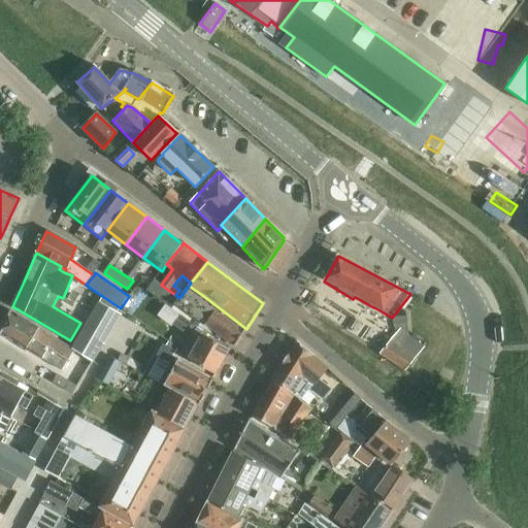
[(175,295),(161,285),(155,281),(147,290),(177,312),(204,332),(208,327),(234,347),(244,330),(200,297),(202,295),(189,286),(179,298),(175,295)]
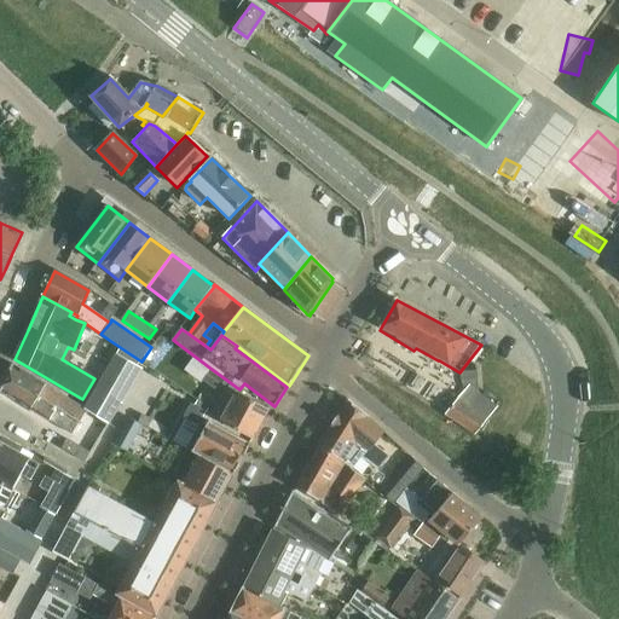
[(142,365),(117,352),(110,364),(106,371),(98,386),(122,399),(142,365)]
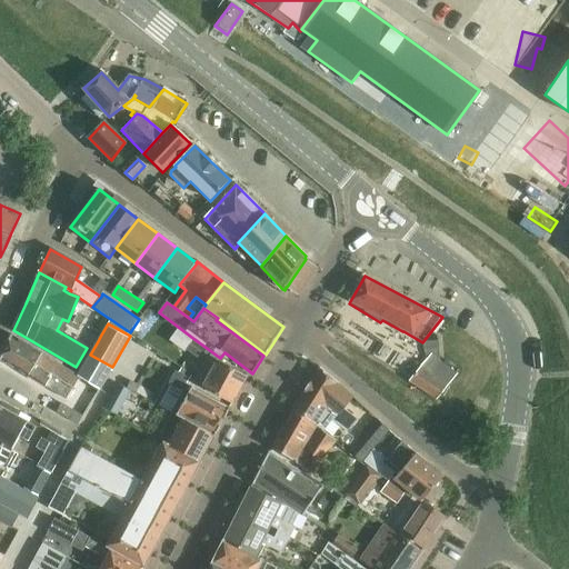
[(1,359),(67,400),(79,378),(11,336),(1,359)]
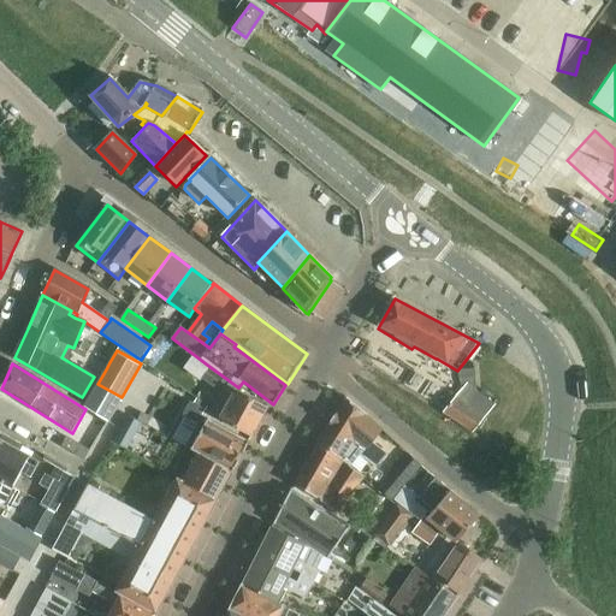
[(237,390),(238,388),(207,365),(199,375),(203,378),(202,379),(223,395),(225,391),(234,396),(220,420),(252,437),(268,408),(237,390)]
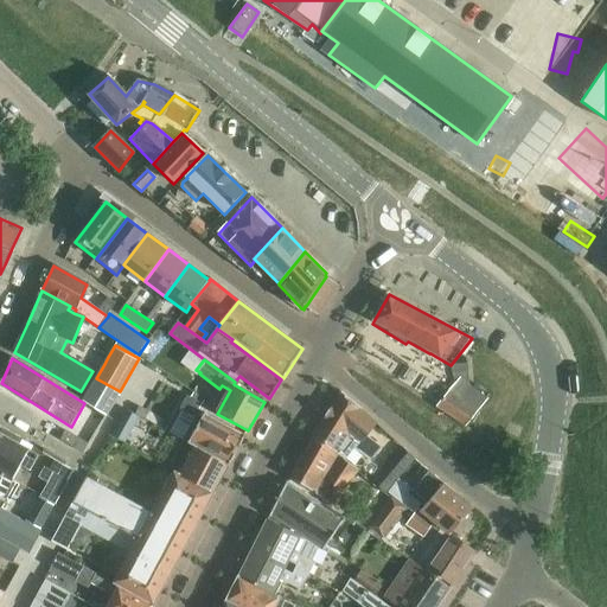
[(448,393),(477,414),(489,400),(459,379),(448,393)]
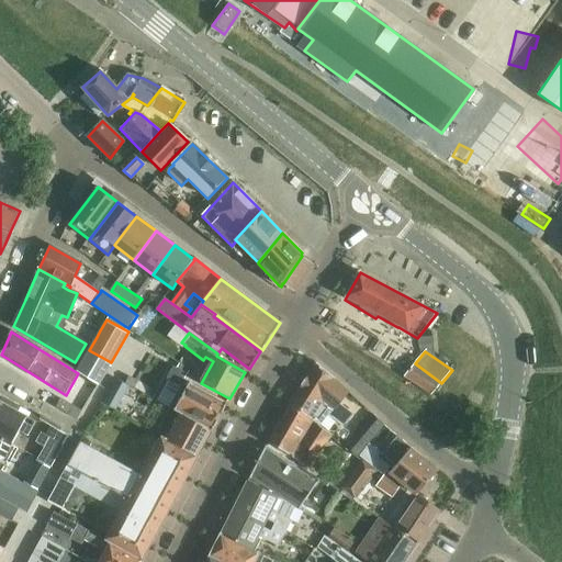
[(290,404),(319,426),(328,415),(344,427),(352,415),(339,404),(349,392),(336,380),(316,363),(290,404)]
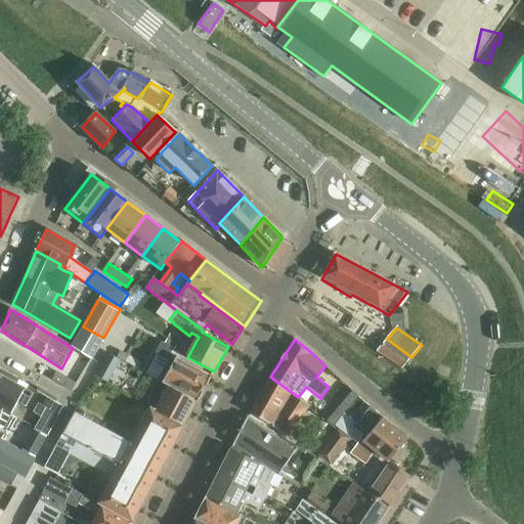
[(402,368),(411,357),(387,339),(377,352),(402,368)]
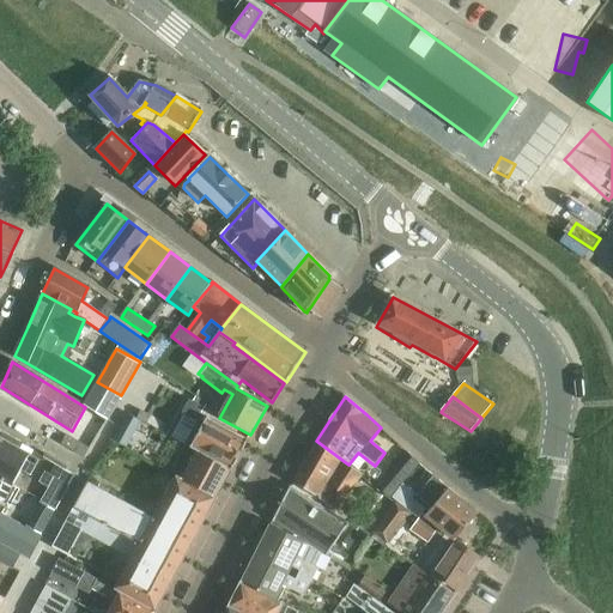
[(199,451),(231,471),(248,439),(198,412),(200,407),(190,402),(183,414),(198,423),(194,429),(200,432),(192,448),(199,451)]
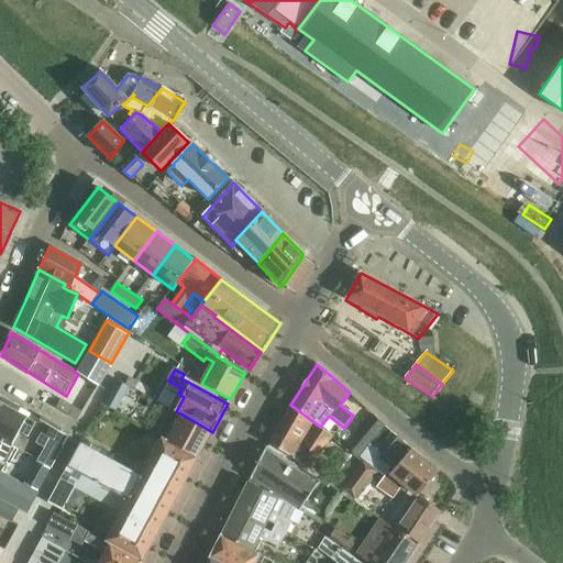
[(117,382),(108,399),(118,405),(128,387),(117,382)]
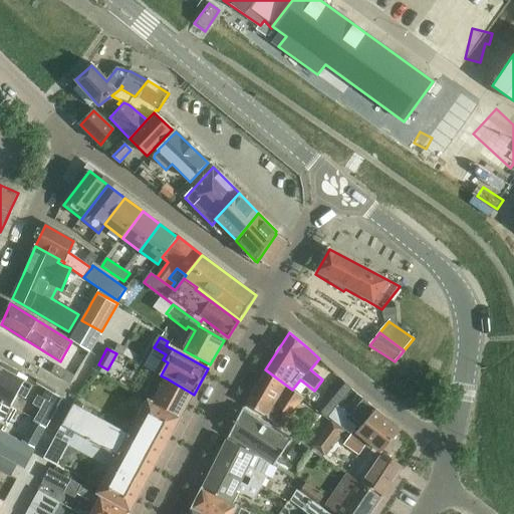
[(65,370),(76,376),(84,361),(74,355),(65,370)]
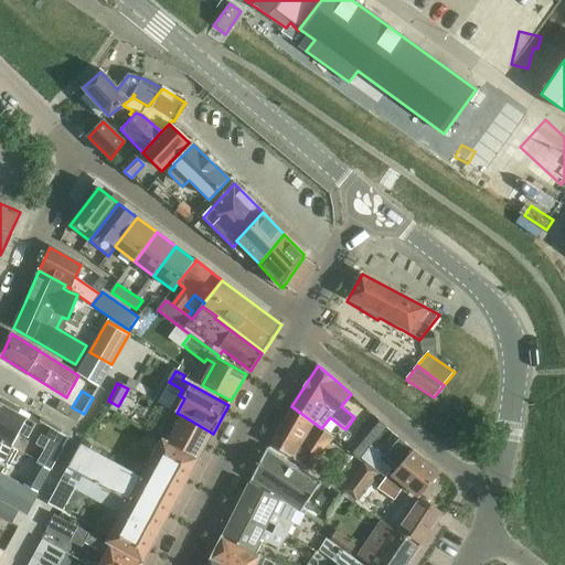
[(84,414),(72,407),(66,403),(60,413),(76,423),(83,415),(84,414)]
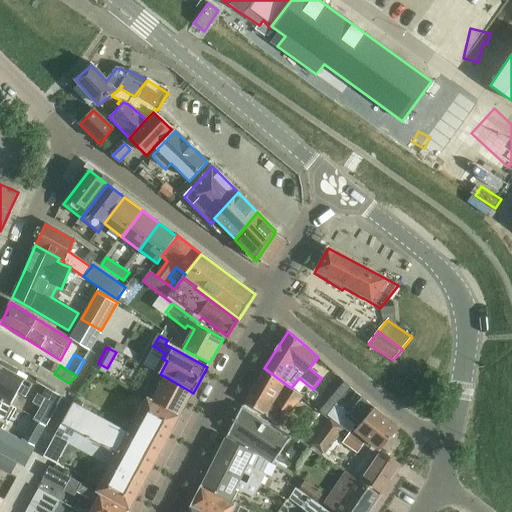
[(18,393),(26,398),(33,385),(25,380),(0,366),(0,400),(11,406),(18,393)]
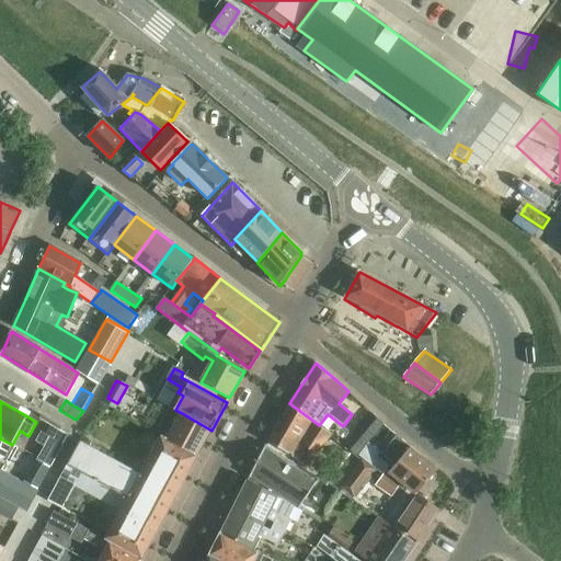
[(319,426),(319,425),(289,403),(268,441),(299,460),(307,448),(316,454),(330,434),(319,426)]
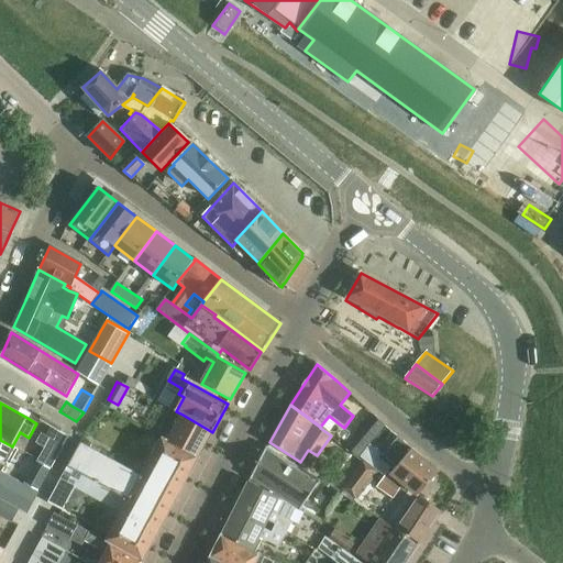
[(199,457),(212,432),(183,415),(168,440),(199,457)]
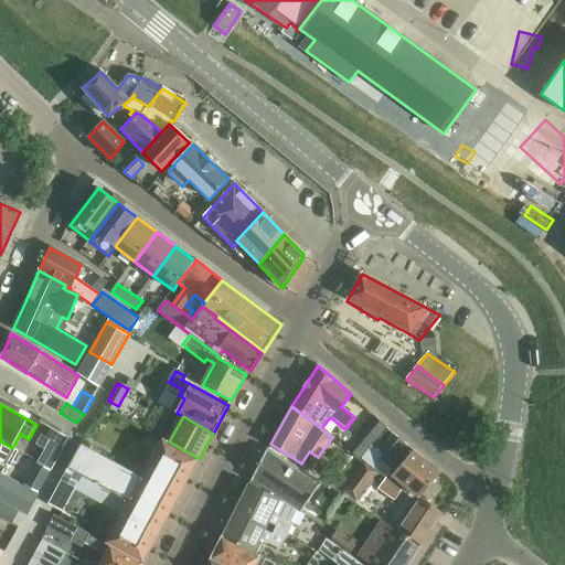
[(347,447),(359,458),(386,427),(374,416),(347,447)]
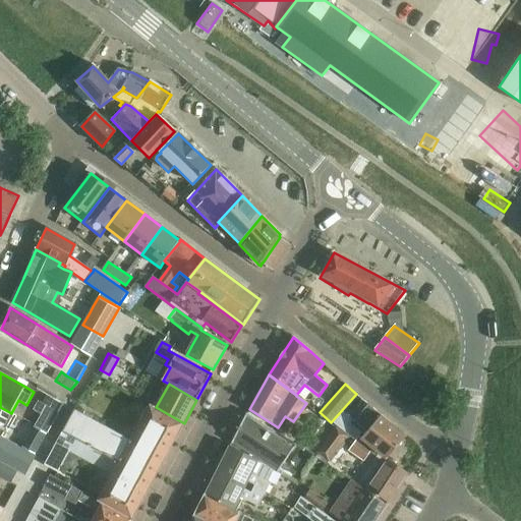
[(156,407),(151,404),(130,441),(129,443),(148,452),(154,441),(170,449),(184,423),(156,407)]
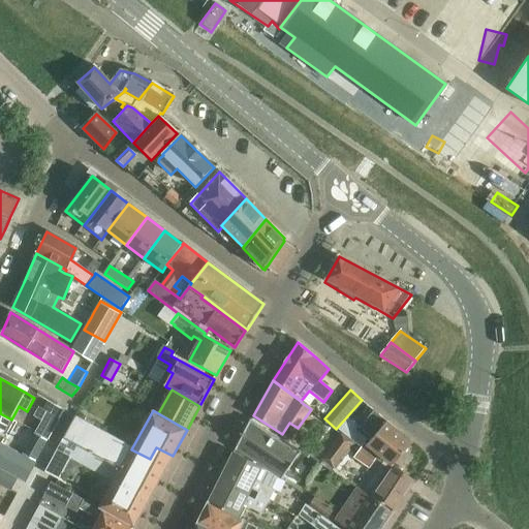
[(360,428),(373,439),(369,444),(378,453),(393,464),(412,442),(387,422),(374,411),(360,428)]
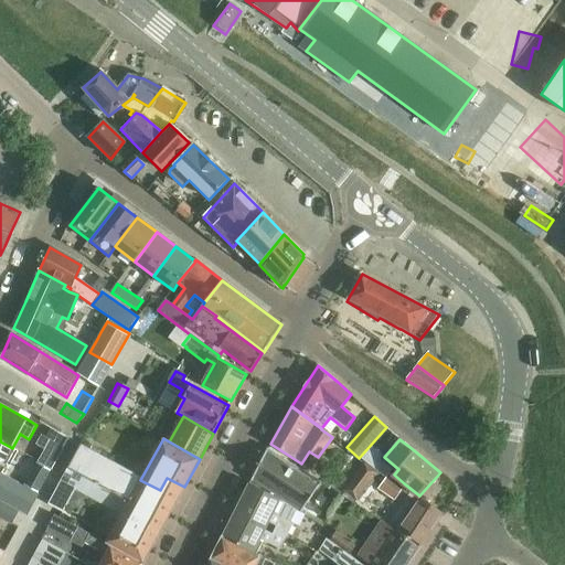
[(36,462),(52,470),(64,449),(50,441),(36,462)]
